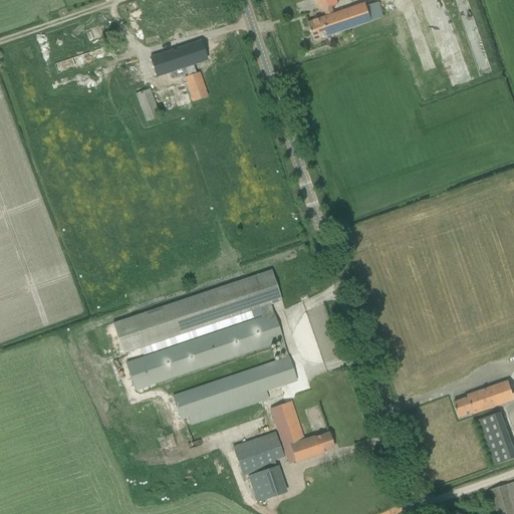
[(314,41),(371,22),(365,4),(334,15),(332,8),(333,8),(333,6),(338,5),(336,0),(315,0),(320,11),(324,10),(326,17),(308,23),(314,41)]
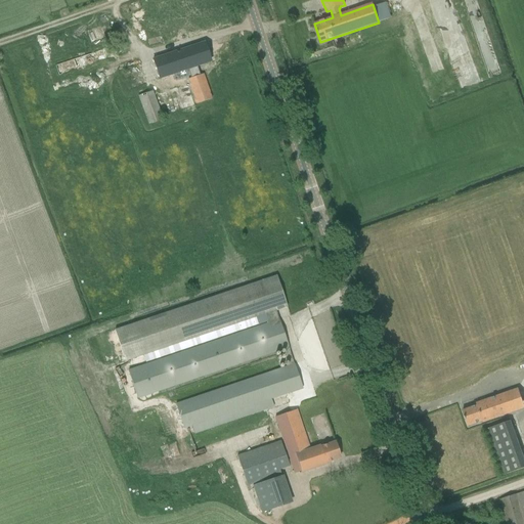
[(107,40),(106,28),(90,29),(91,41),(107,40)]
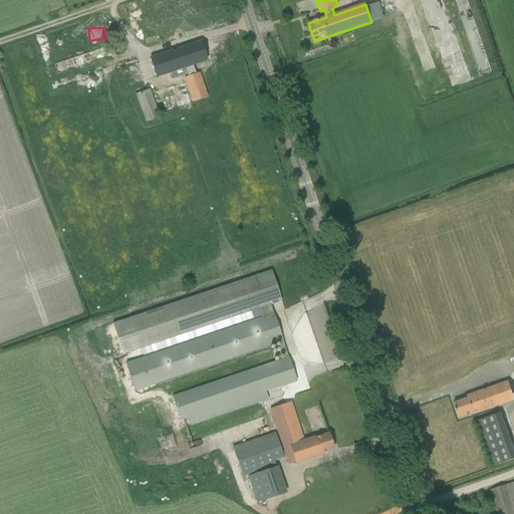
[(157,36),(145,39),(147,45),(158,42),(157,36)]
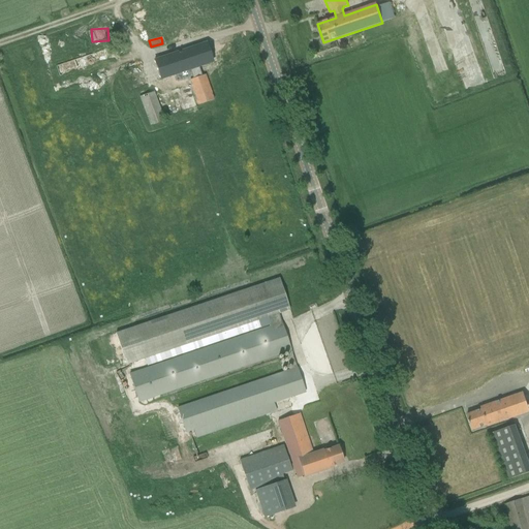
[(207,44),(197,48),(154,61),(159,80),(189,70),(192,79),(190,80),(198,105),(204,103),(214,100),(205,75),(201,76),(198,66),(213,61),(207,44)]
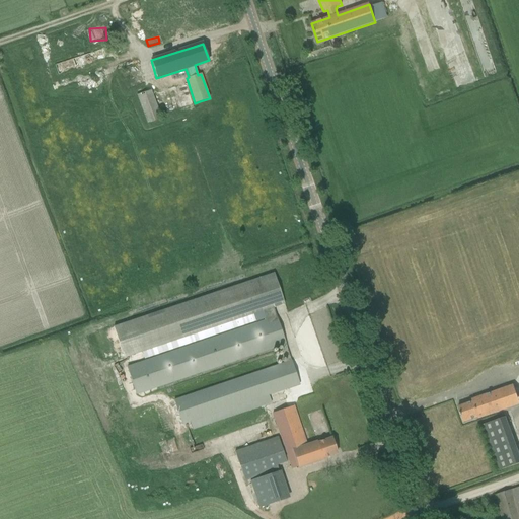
[(443,50),(445,57),(464,51),(461,44),(443,50)]
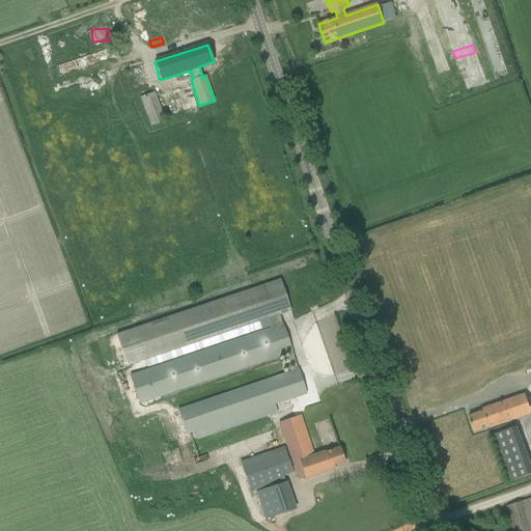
[(60,78),(119,59),(115,47),(56,65),(60,78)]
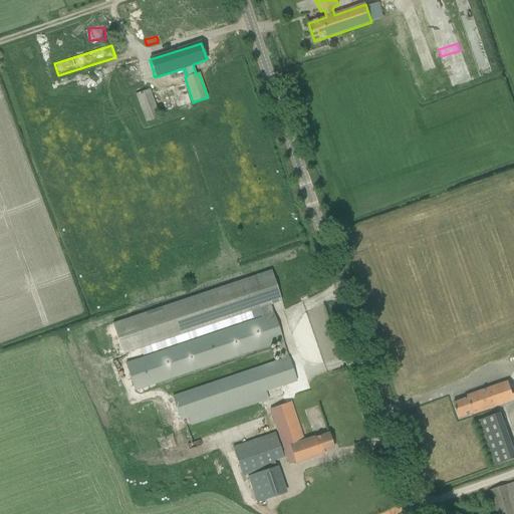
[(150,89),(136,94),(146,122),(161,117),(150,89)]
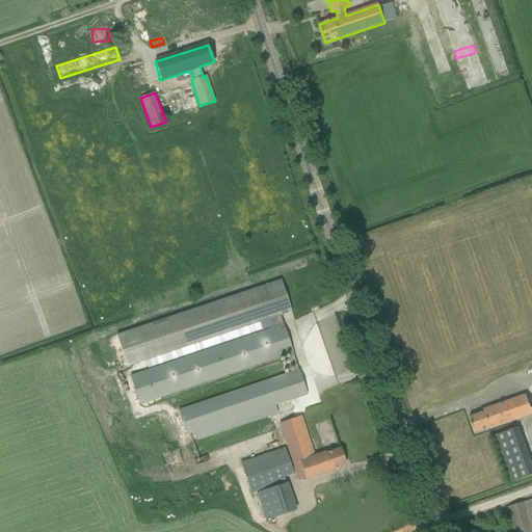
[(139,404),(284,356),(288,354),(294,372),(178,410),(186,435),(194,432),(197,441),(278,414),(275,405),(308,395),(299,370),(298,371),(293,352),(284,325),(283,325),(281,316),(292,312),(281,281),(116,336),(127,368),(145,362),(148,369),(264,329),(264,331),(130,377),(139,404)]
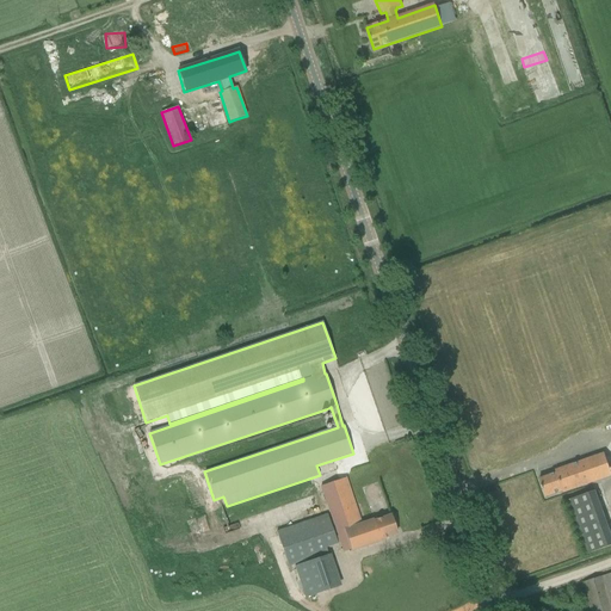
[(610,475),(604,455),(567,467),(555,471),(556,474),(539,480),(545,498),(562,492),(563,493),(574,489),(610,476),(610,475)]
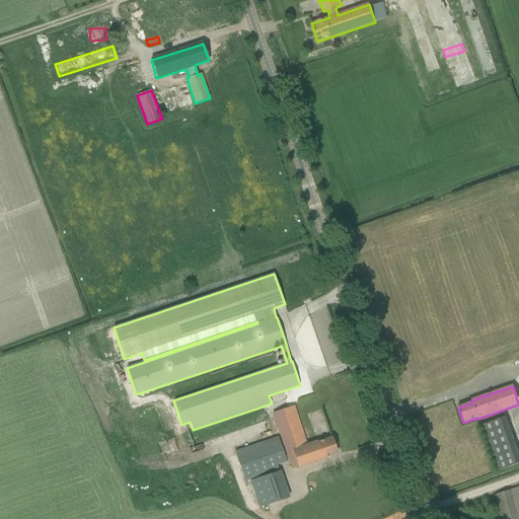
[(281,437),(287,456),(289,461),(292,469),(298,467),(298,468),(322,459),(322,458),(337,453),(331,438),(317,443),(316,442),(306,445),(293,406),(273,414),(281,437)]
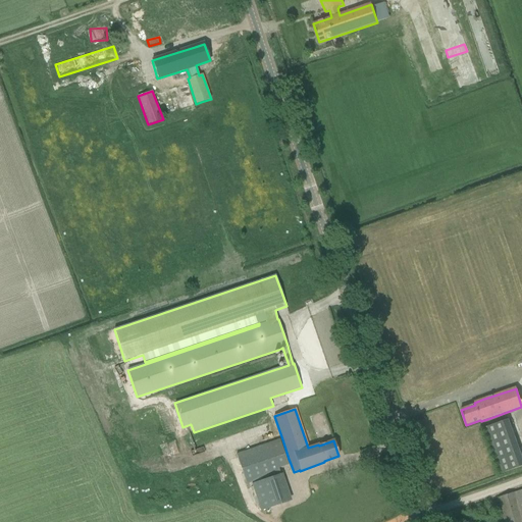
[(521,456),(509,419),(484,428),(501,474),(521,467),(521,456)]
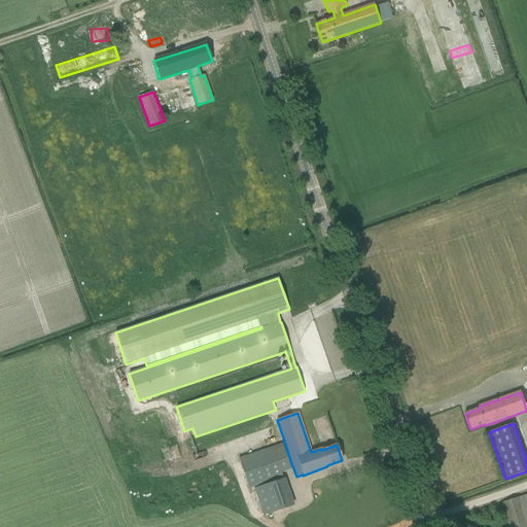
[(271,514),(292,506),(282,478),(283,477),(281,472),(293,468),(291,463),(289,464),(282,444),(239,459),(249,489),(252,488),(253,488),(264,517),(271,514)]
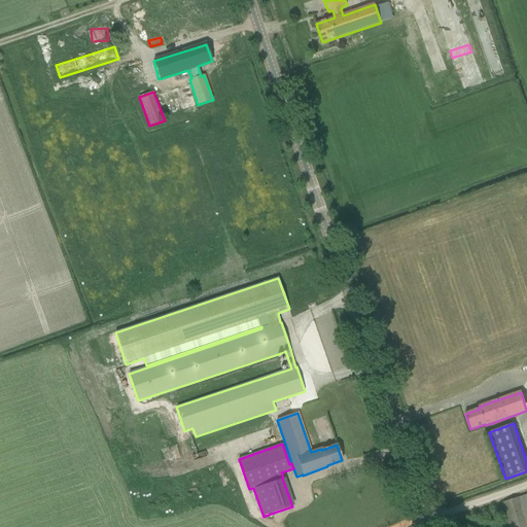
[(526,526),(526,495),(502,503),(508,526),(526,526)]
